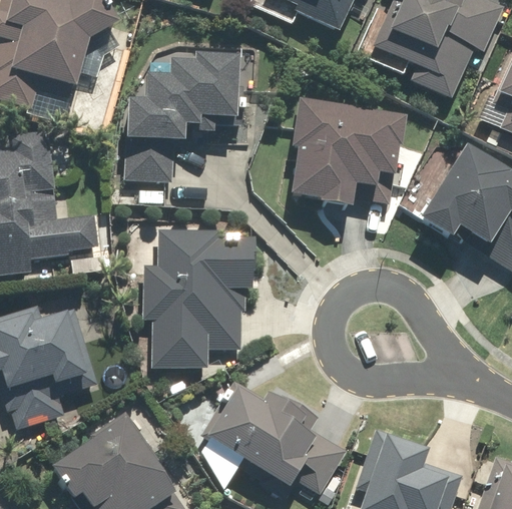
[(71,0),(69,1),(65,0),(1,0),(0,7),(0,99),(32,107),(40,78),(77,87),(90,37),(118,21),(106,0),(71,0)]
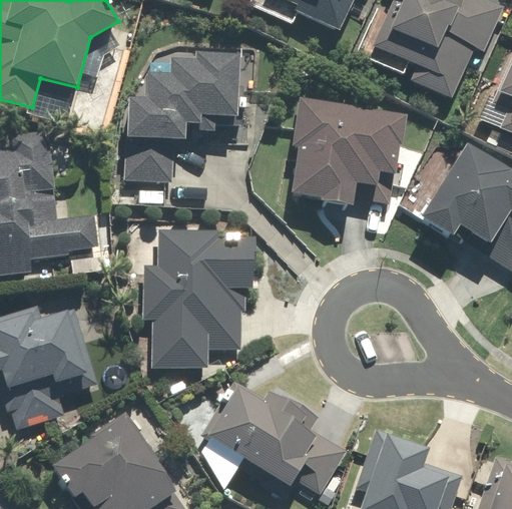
[(290,0),(297,3),(294,11),(339,31),(352,0),(290,0)]
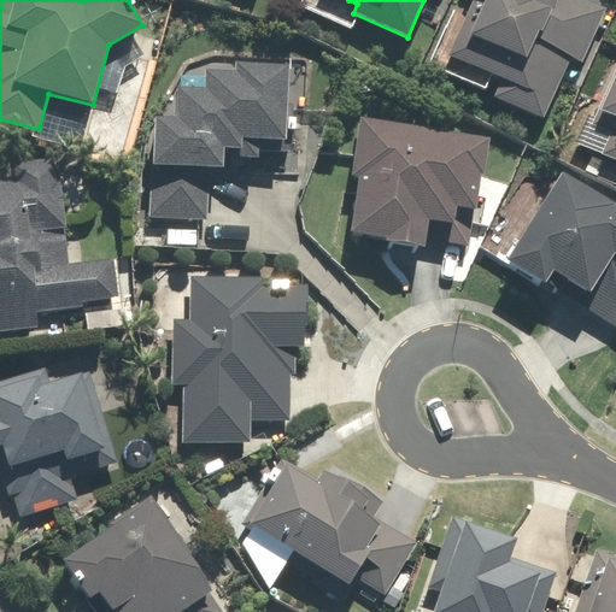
[(473,0),(449,54),(499,77),(491,95),(544,119),(573,58),(585,63),(611,6),(598,0),(473,0)]
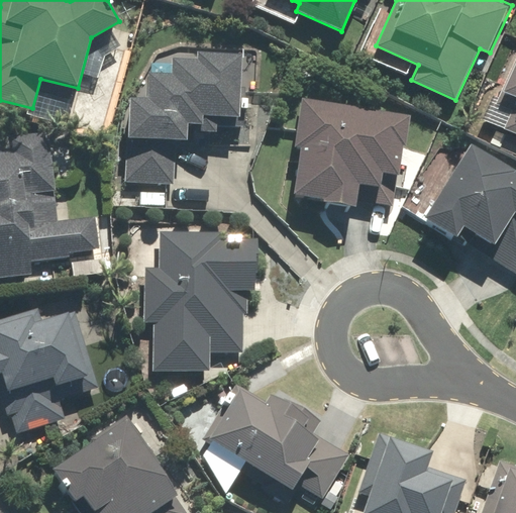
[(127,98),(124,181),(173,183),(175,140),(187,141),(187,132),(217,133),(217,117),(239,118),(242,56),(198,54),(198,61),(172,60),(171,75),(149,74),(148,99),(127,98)]
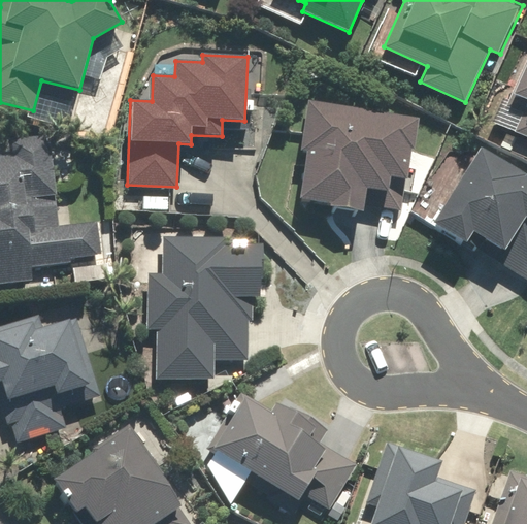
[(526,65),(508,107),(522,112),(514,131),(526,137),(526,65)]
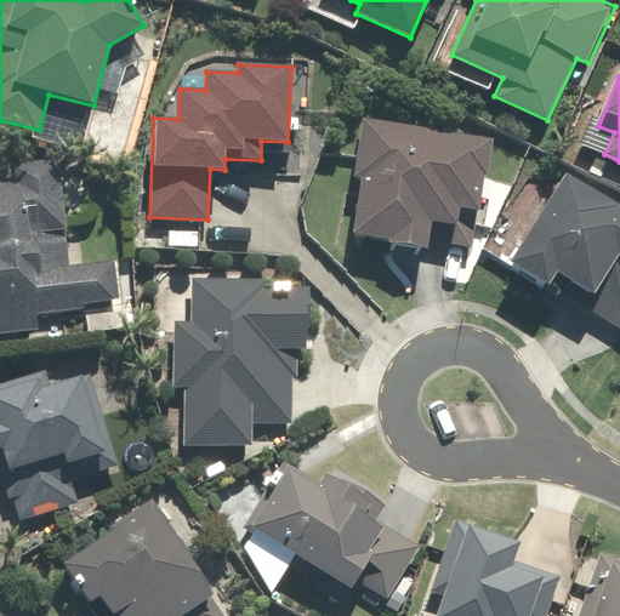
[(493,136),(363,115),(353,176),(362,177),(353,234),(387,240),(386,244),(430,251),(431,240),(475,247),(493,136)]
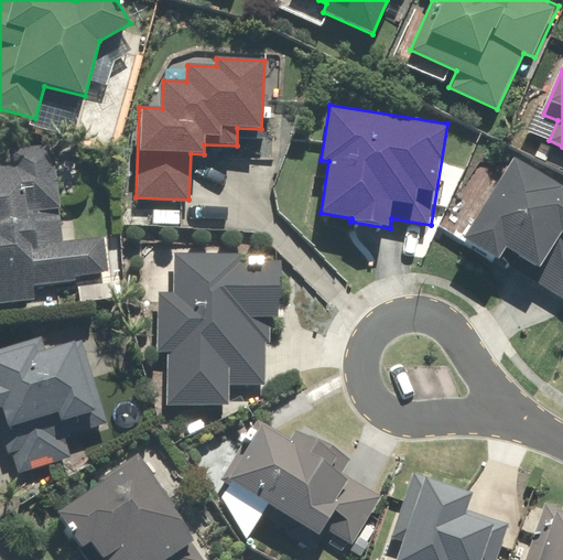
[(64,239),(54,143),(11,148),(13,161),(0,162),(0,301),(35,299),(34,284),(110,277),(106,235),(64,239)]
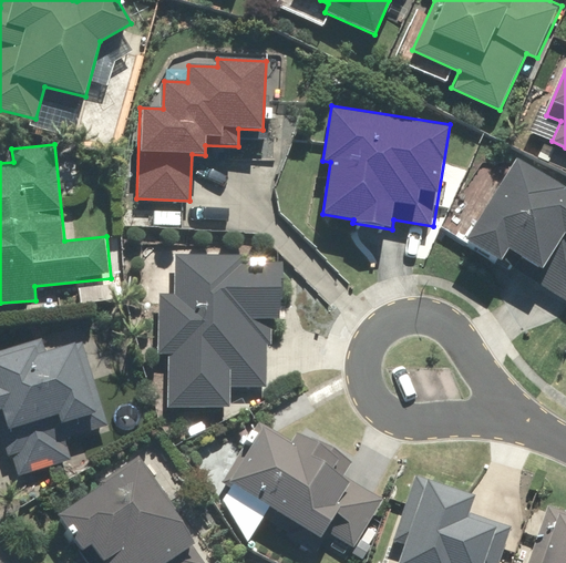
[(565,181),(517,153),(466,241),(565,298),(565,181)]
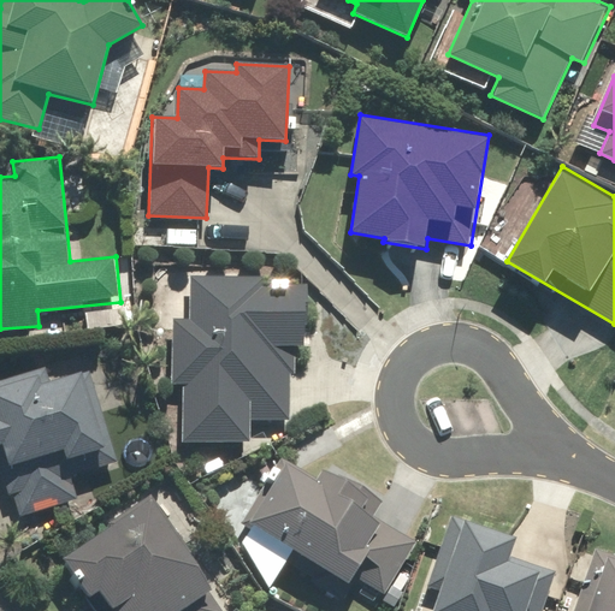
[(200,225),(164,223),(163,244),(199,245),(200,225)]
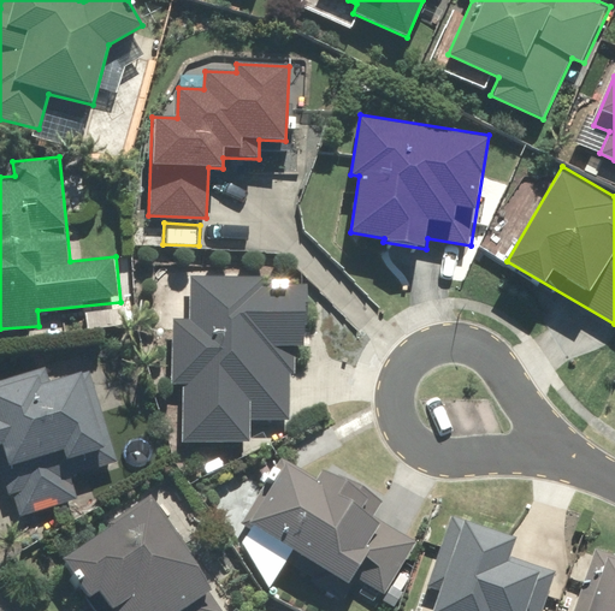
[(266,273),(190,273),(190,318),(171,318),(171,383),(184,383),(184,442),(252,442),(252,419),(293,419),(293,346),(307,346),(307,283),(266,283),(266,273)]
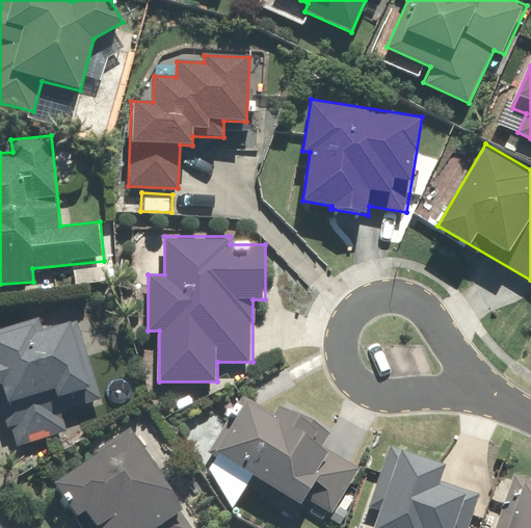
[(43,316),(0,328),(0,408),(11,447),(76,428),(69,406),(101,397),(77,318),(46,327),(43,316)]
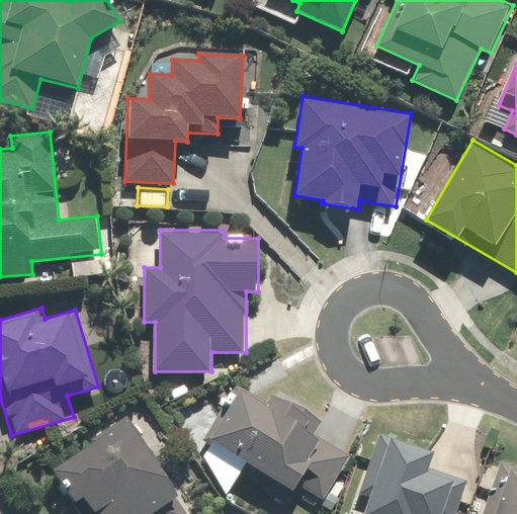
[(237,381),(202,438),(293,493),(296,487),(323,503),(352,454),(314,431),(322,419),(286,398),(283,402),(271,395),(267,400),(237,381)]
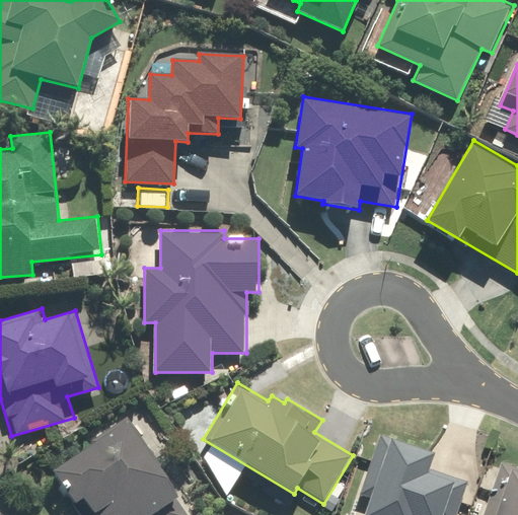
[(190,514),(125,417),(92,438),(96,443),(52,472),(73,505),(78,502),(86,514),(190,514)]
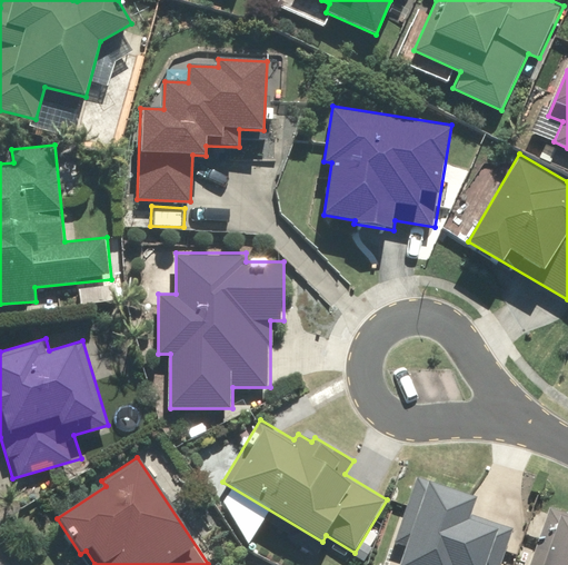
[(471,492),(417,474),(396,539),(408,544),(400,564),(500,564),(512,527),(471,514),(477,498),(469,496),(471,492)]
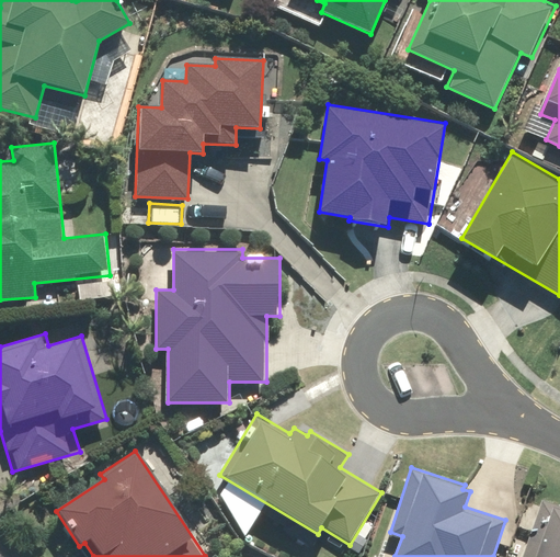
[(559,504),(543,499),(522,556),(559,556),(559,504)]
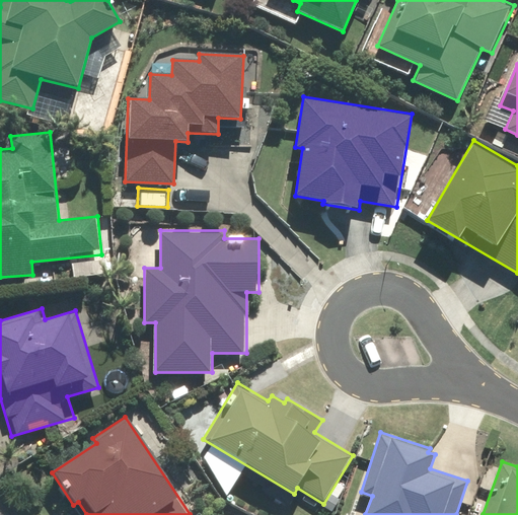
All buildings are outlined.
